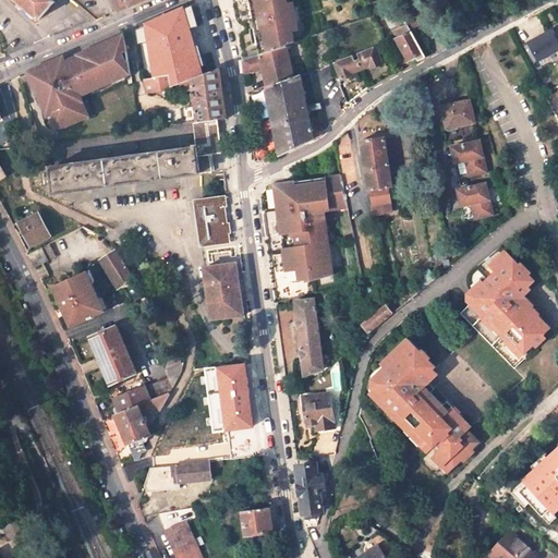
[(52,0),(17,0),(39,19),(55,1),(52,0)]
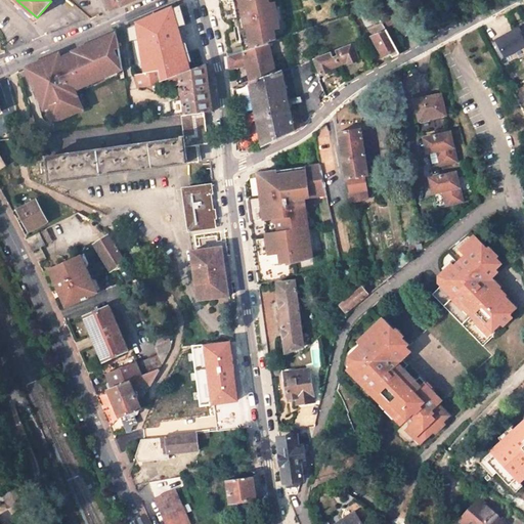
[(106,0),(111,10),(135,0),(106,0)]
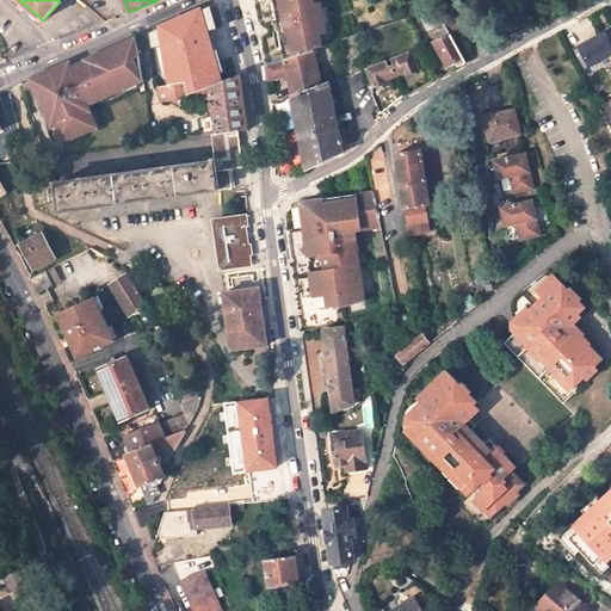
[(261,39),(266,65),(284,59),(313,49),(322,47),(320,34),(325,32),(319,4),(315,4),(314,0),(254,0),(259,22),(264,25),(265,35),(261,39)]
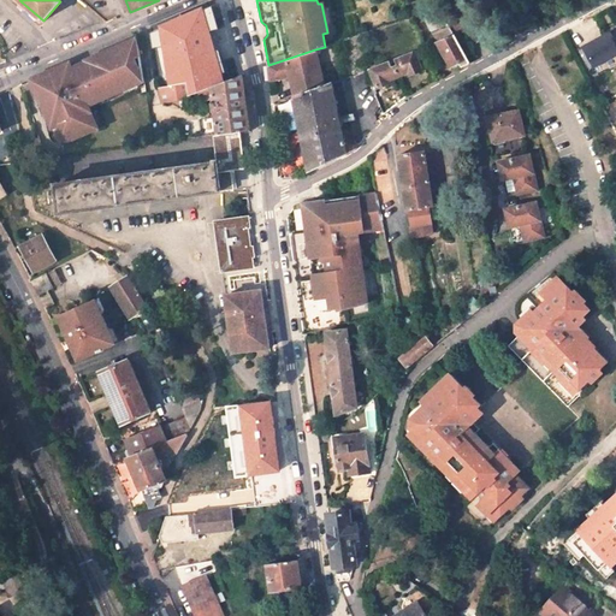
[(226,82),(211,31),(213,31),(208,12),(165,30),(165,35),(167,46),(172,88),(207,83),(208,89),(213,87),(226,82)]
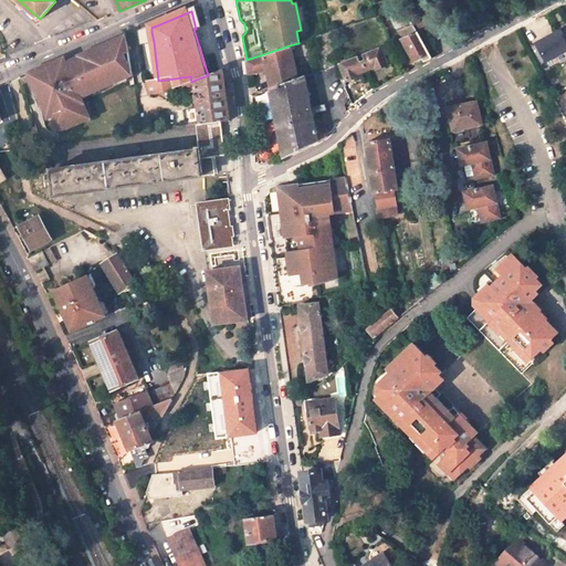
[(546,62),(565,51),(565,40),(562,31),(537,44),(546,62)]
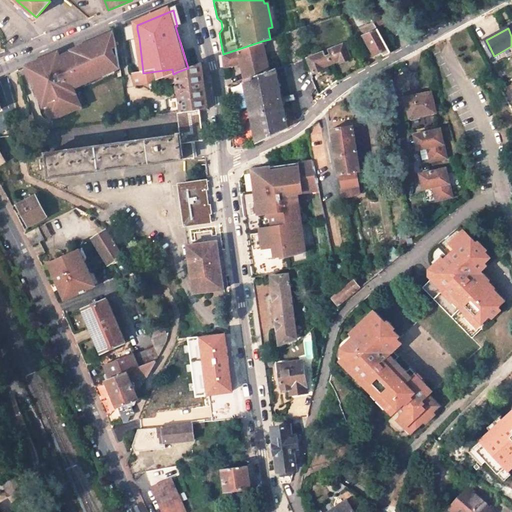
[(139,38),(137,29),(127,30),(129,40),(139,38)]
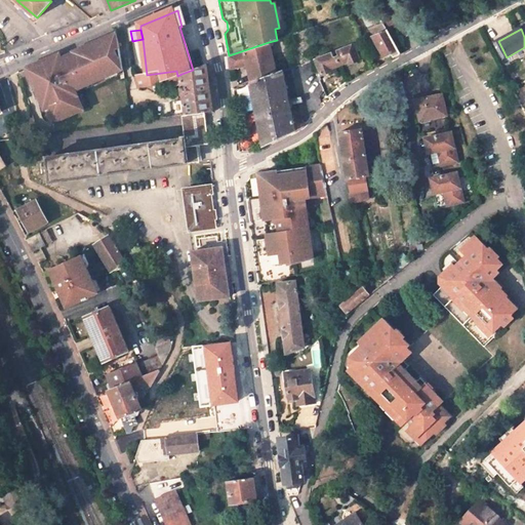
[(124,70),(118,33),(75,52),(75,53),(63,59),(61,54),(29,69),(46,111),(48,110),(54,124),(85,111),(77,91),(124,70)]
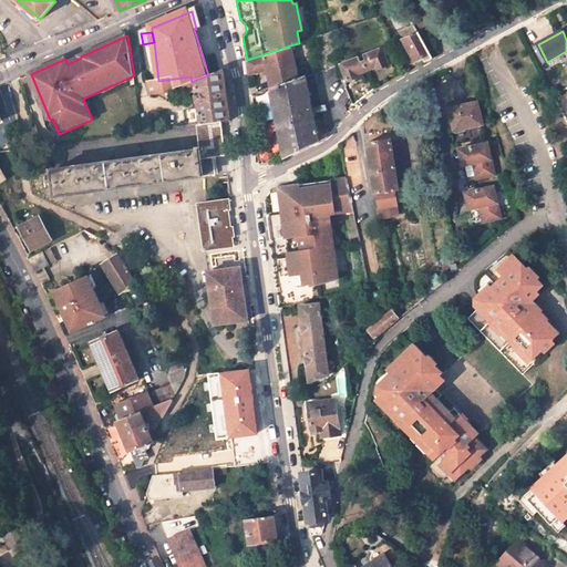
[(429,59),(416,35),(401,44),(411,63),(419,59),(421,63),(429,59)]
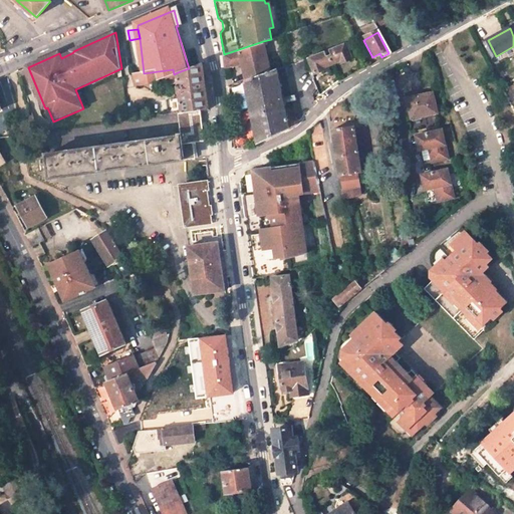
[(242,64),(246,80),(271,71),(263,41),(239,49),(242,64)]
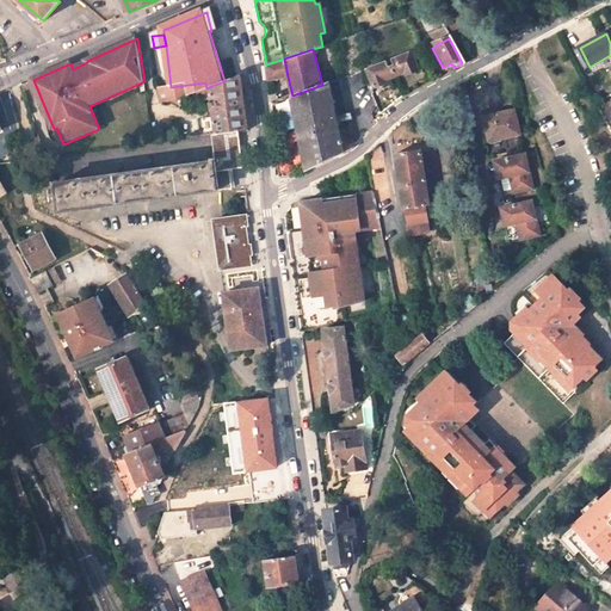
[(389,60),(395,76),(401,74),(402,76),(419,71),(412,50),(389,60)]
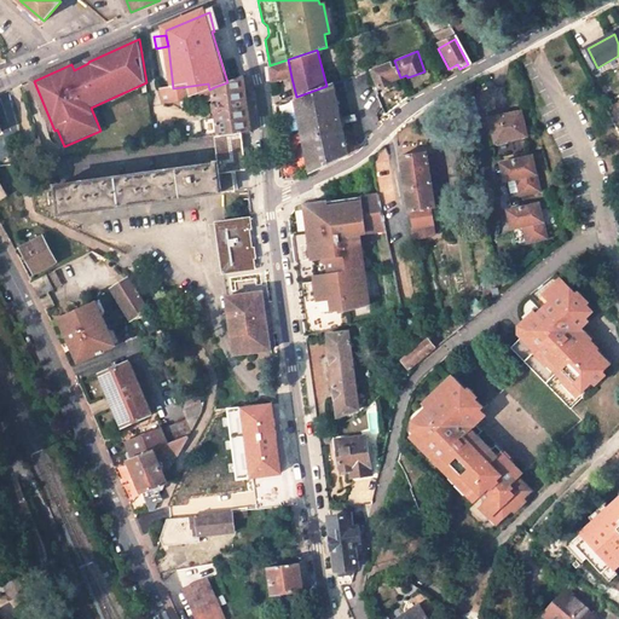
[(291,77),(288,59),(270,65),(271,81),(291,77)]
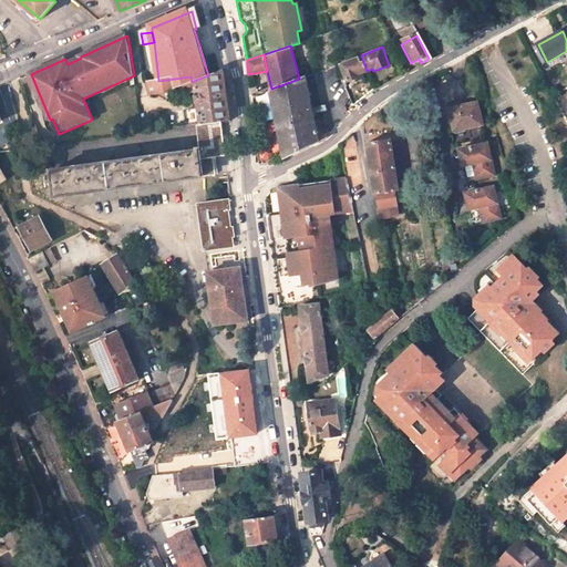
[(357,74),(367,71),(361,55),(340,63),(341,64),(347,81),(358,78),(357,74)]
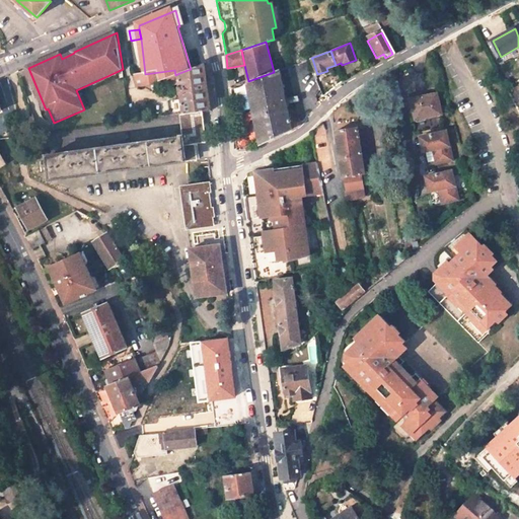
[(289,66),(299,119),(302,121),(321,99),(321,98),(322,98),(322,97),(323,96),(324,96),(324,95),(308,60),(289,66)]
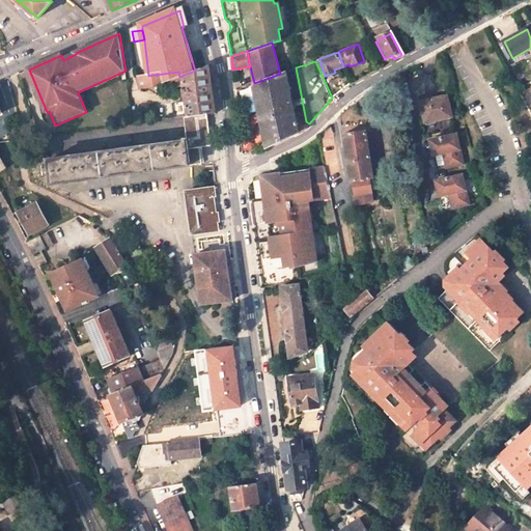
[(190,117),(207,114),(216,114),(210,66),(201,68),(195,71),(191,73),(184,75),(185,84),(190,117)]
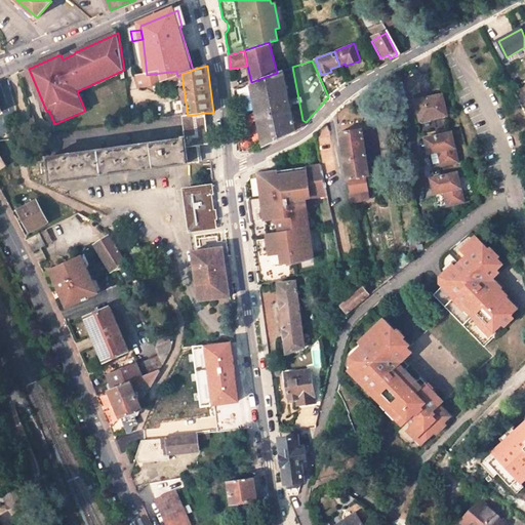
[(253,94),(266,147),(295,131),(283,70),(277,73),(251,82),(251,84),(253,94)]
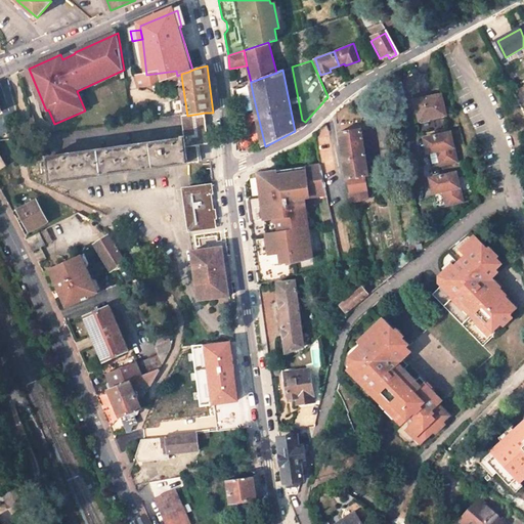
[(177,76),(176,71),(160,73),(146,75),(137,76),(139,88),(162,85),(169,82),(171,87),(182,83),(181,74),(177,76)]
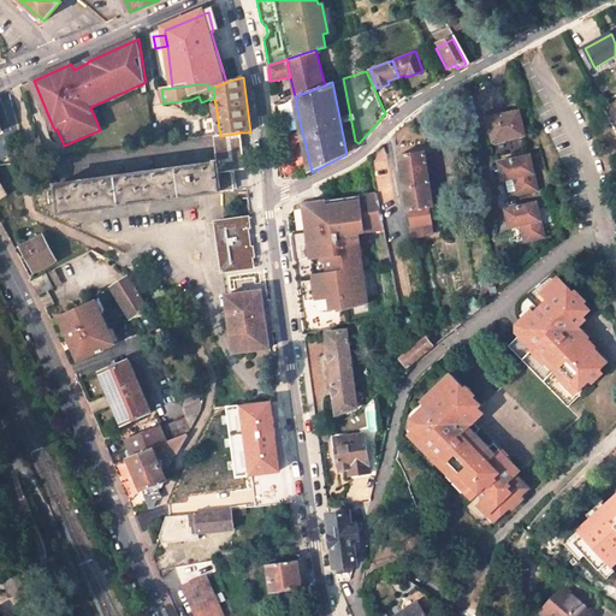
[(297,111),(295,99),(280,106),(282,114),(297,111)]
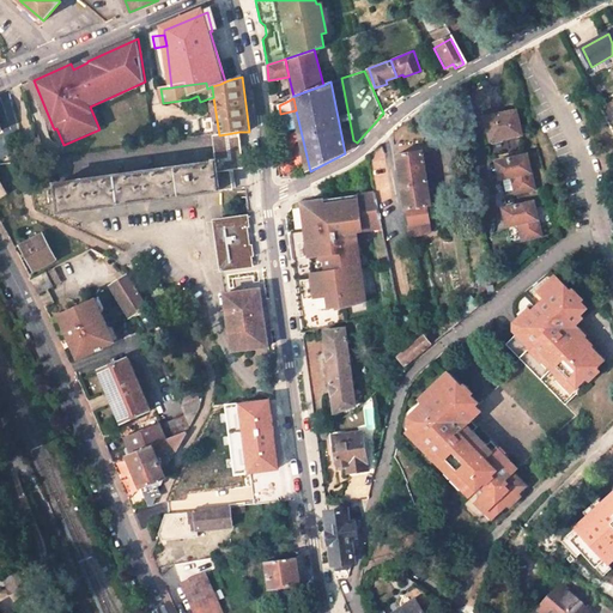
[(521,135),(516,111),(486,117),(491,143),(521,135)]
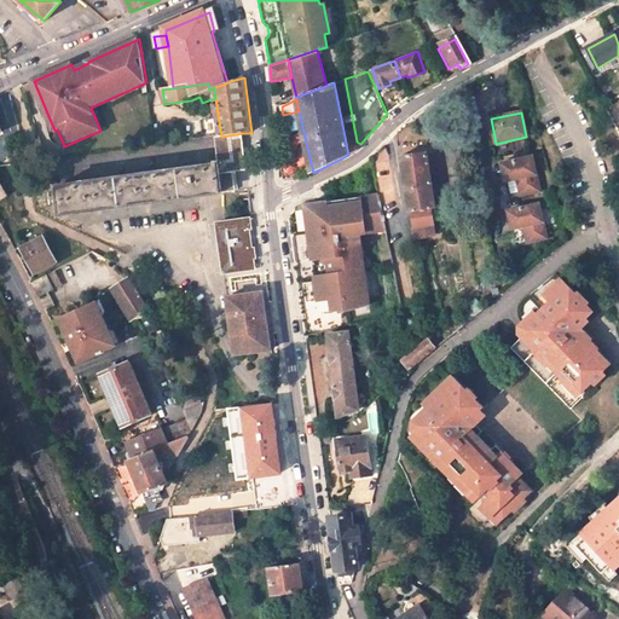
[(58,186),(62,215),(250,190),(242,133),(221,137),(215,138),(218,160),(207,161),(207,166),(58,186)]
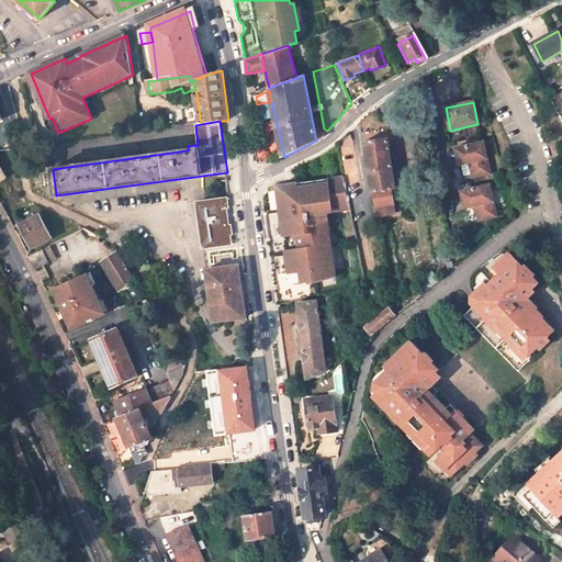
[(395,189),(388,139),(364,143),(373,193),(377,192),(379,208),(377,209),(379,217),(388,216),(385,205),(395,203),(393,190),(395,189)]
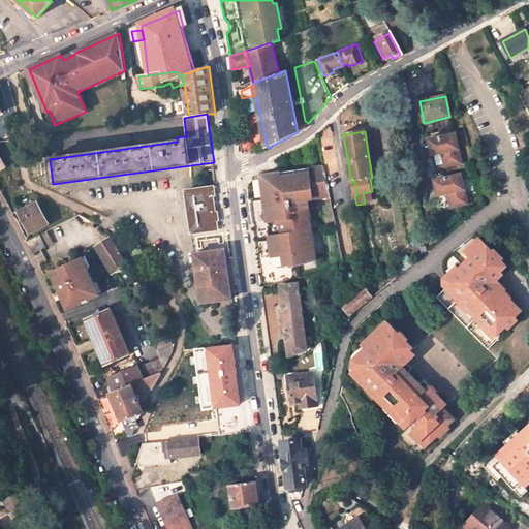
[(454,134),(427,141),(433,170),(460,164),(454,134)]
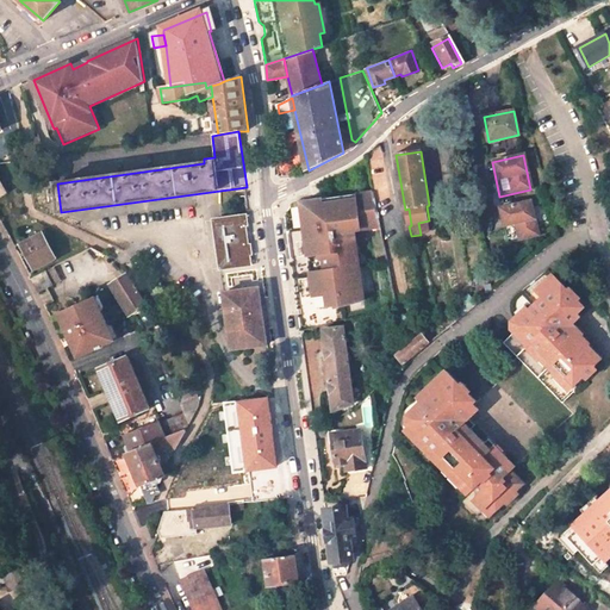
[(286,217),(302,331),(346,319),(346,304),(372,298),(369,249),(365,250),(361,229),(380,226),(373,192),(298,204),(291,217),(286,217)]
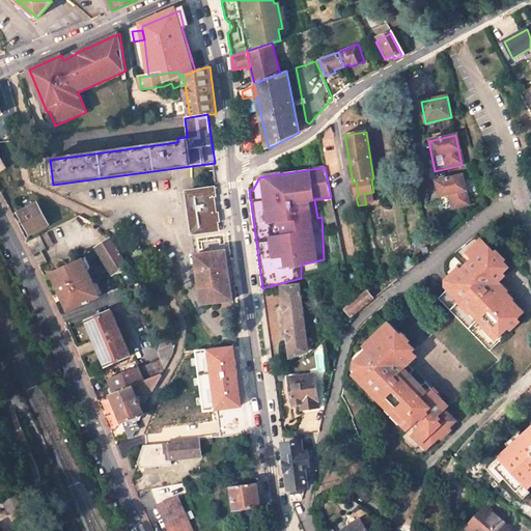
[(460,176),(435,182),(441,212),(468,206),(460,176)]
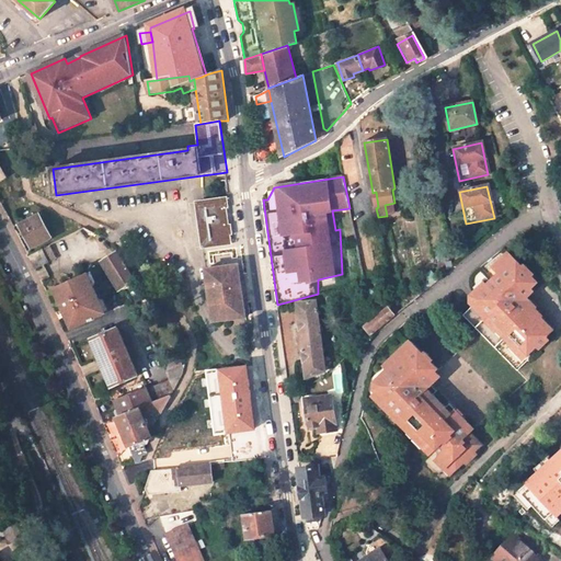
[(204,245),(237,241),(230,198),(197,203),(204,245)]
